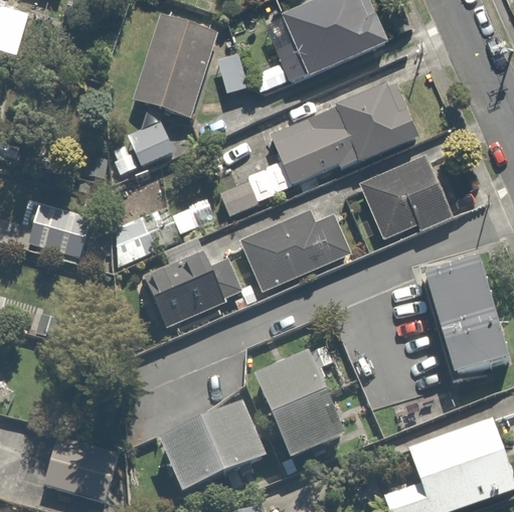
[(319,0),(268,21),(284,61),(252,74),(263,99),(386,46),(366,0),(319,0)]
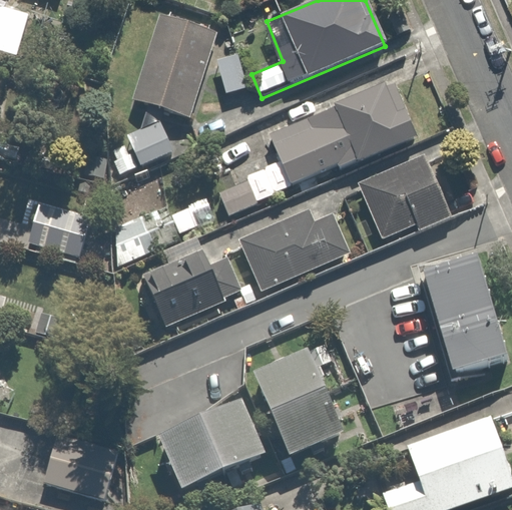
[(0,47),(18,52),(28,11),(0,3),(0,47)]
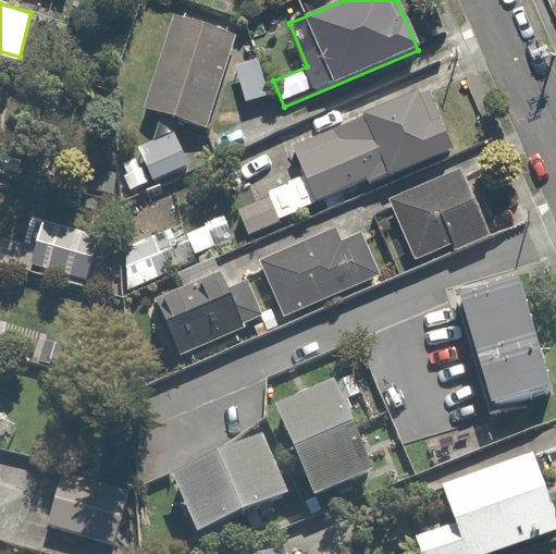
[(207,126),(234,37),(170,17),(143,107),(207,126)]
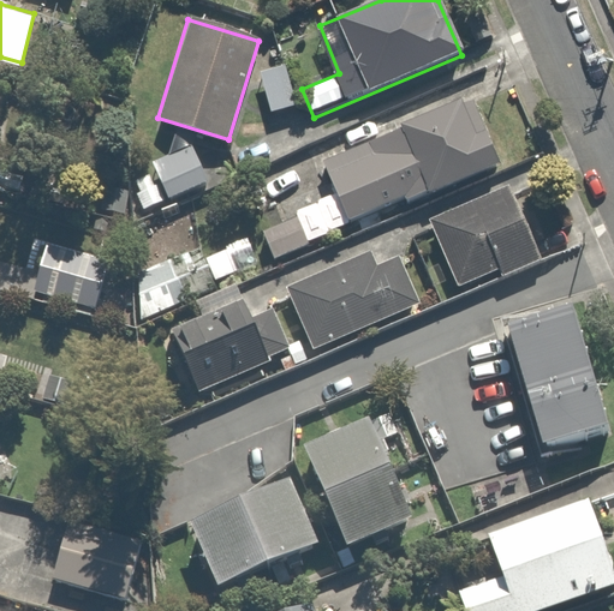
[(274,113),(302,105),(291,69),(262,77),(274,113)]
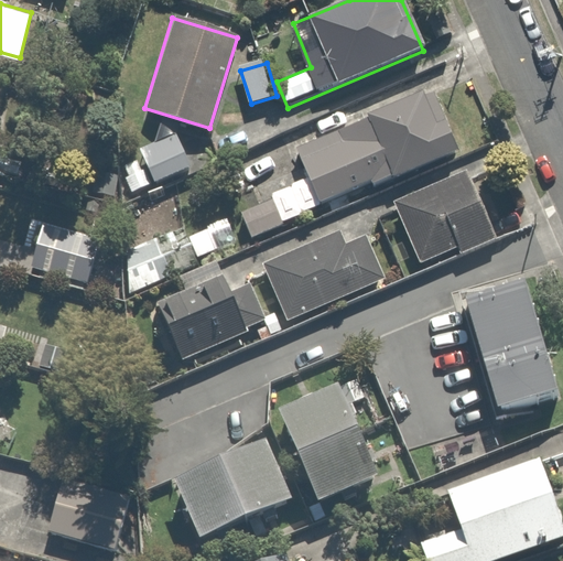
[(321,209),(463,153),(436,86),(294,142),(321,209)]
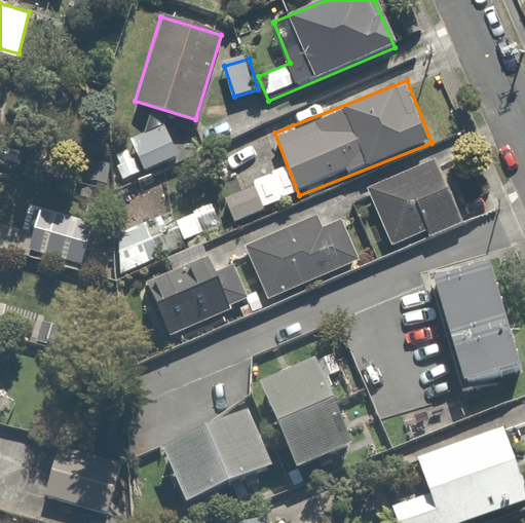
[(132,138),(135,144),(114,152),(125,179),(146,171),(176,158),(161,124),(132,138)]
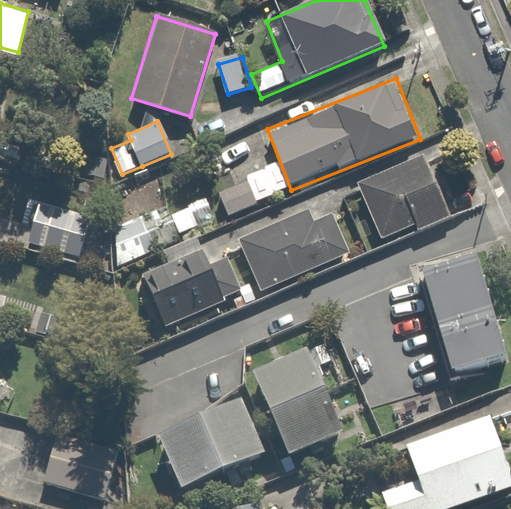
[(382,245),(448,214),(421,156),(354,187),(382,245)]
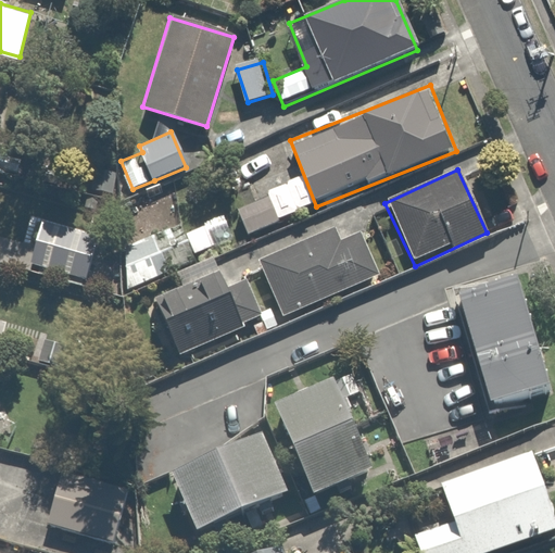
[(285,215),(274,193),(231,213),(241,236),(285,215)]
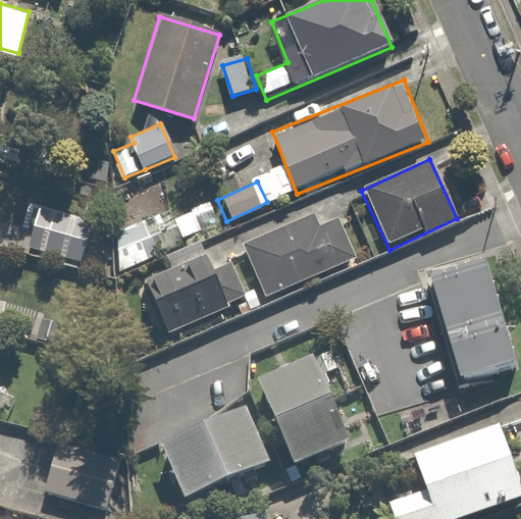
[(92,218),(39,202),(27,242),(80,258),(92,218)]
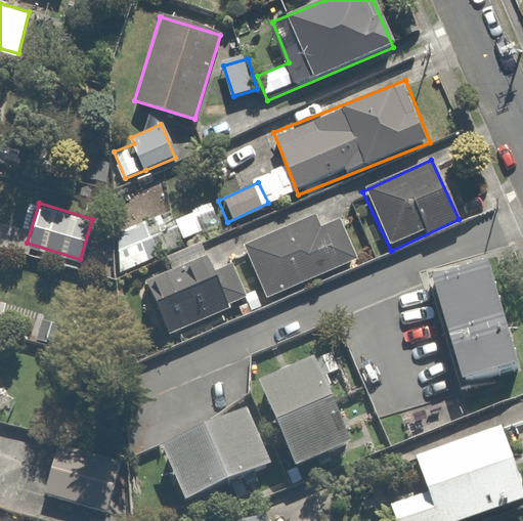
[(357,256),(343,226),(325,234),(315,212),(241,247),(265,299),(357,256)]
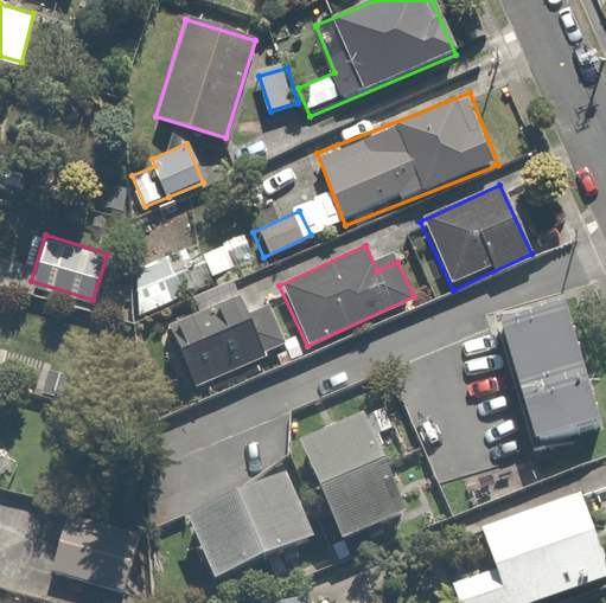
[(244,312),(236,296),(172,329),(202,386),(288,342),(267,301),(244,312)]
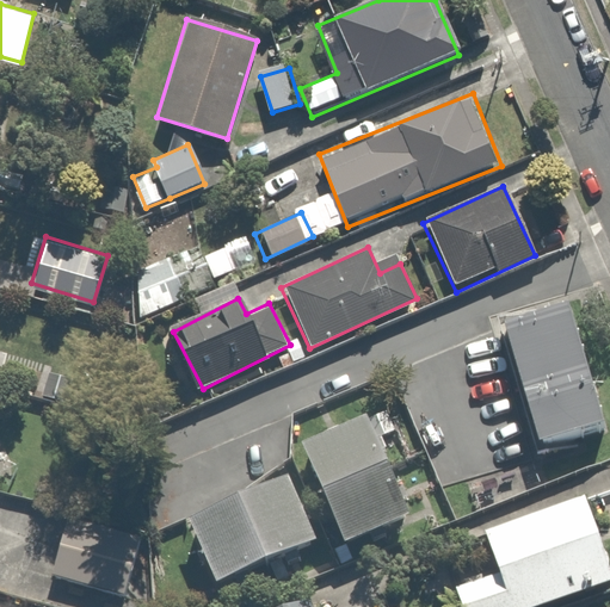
[(608,426),(574,314),(507,334),(541,446),(608,426)]
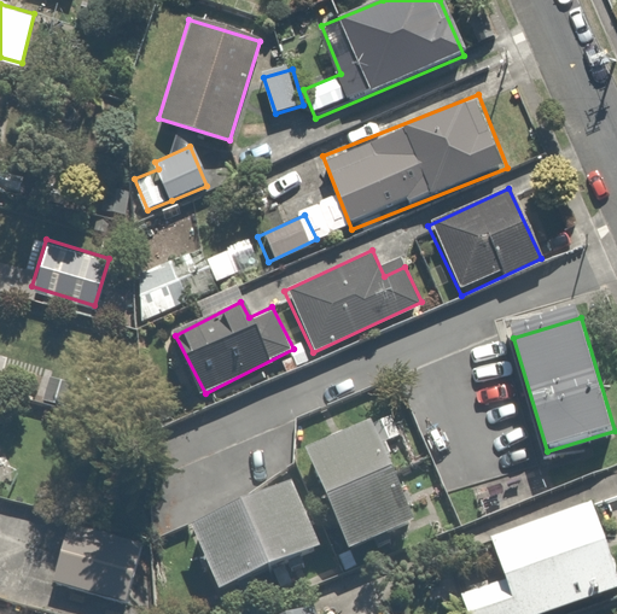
[(413,514),(370,431),(307,463),(351,547),(413,514)]
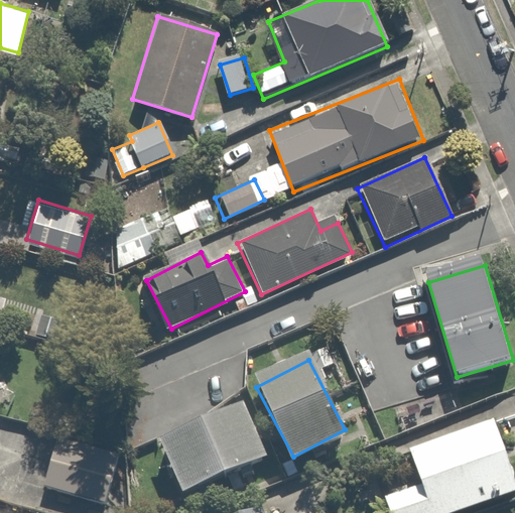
[(245,410),(168,440),(190,496),(267,465),(245,410)]
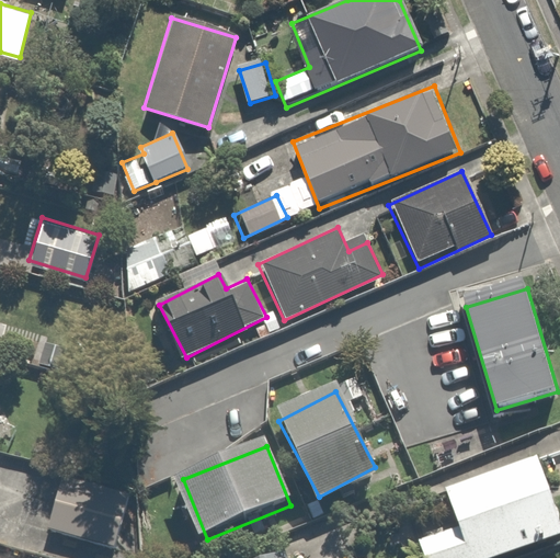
[(559,522),(535,455),(440,491),(450,521),(419,533),(427,557),(490,557),(559,532),(559,522)]
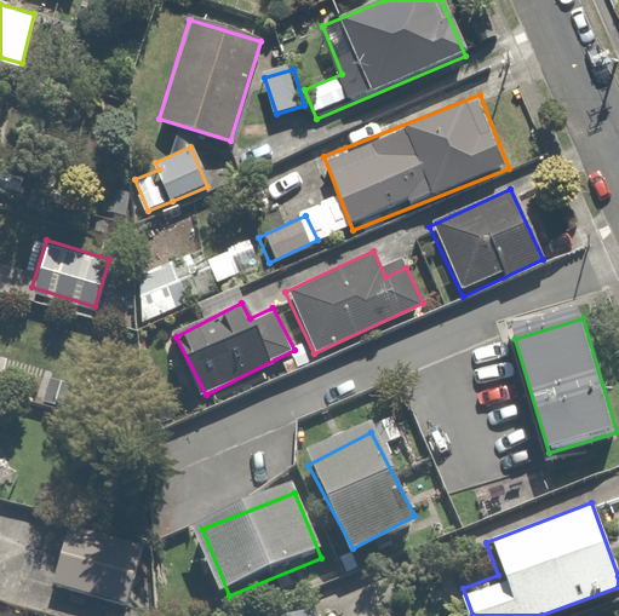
[(68,520),(53,588),(130,604),(143,536),(68,520)]
